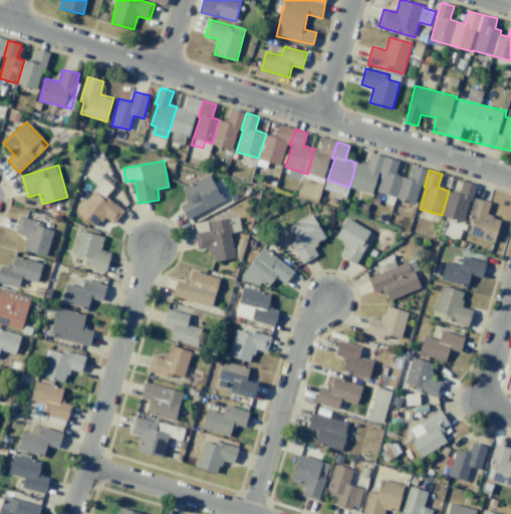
[(181,206),(187,219),(224,202),(211,175),(183,188),(189,202),(181,206)]
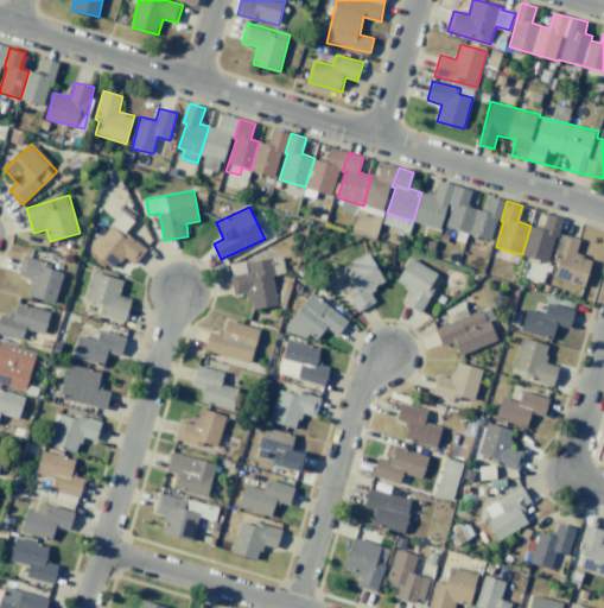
[(114,268),(125,255),(135,264),(148,248),(116,221),(91,251),(114,268)]
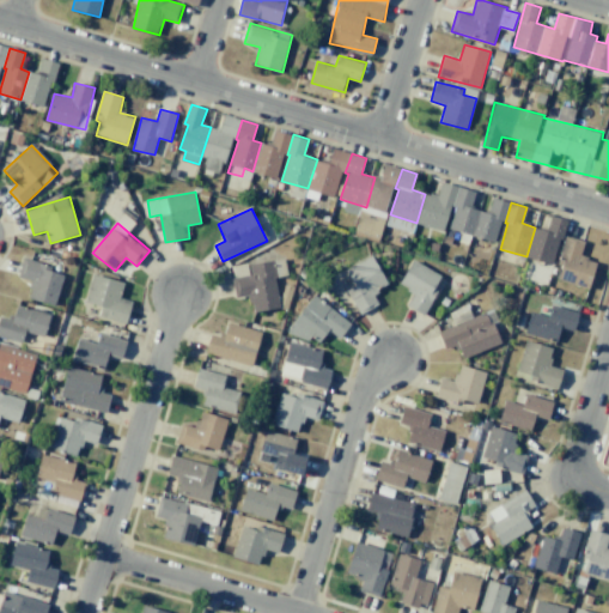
[(597,261),(582,258),(585,241),(567,237),(558,279),(591,287),(597,261)]
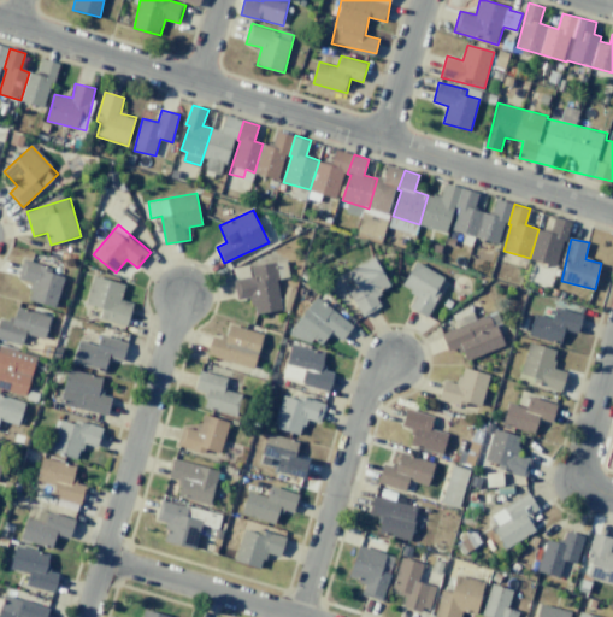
[(351,292),(364,316),(382,306),(376,295),(392,287),(375,257),(349,271),(359,287),(351,292)]
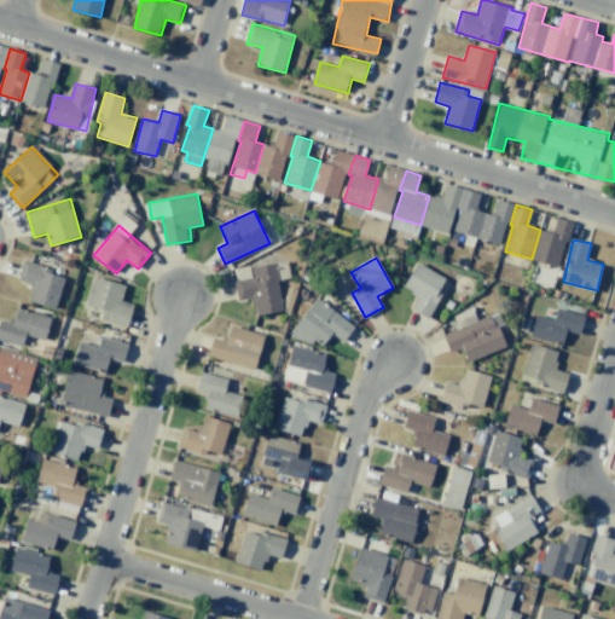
[(29,301),(58,308),(65,277),(53,275),(54,268),(24,261),(19,279),(34,283),(29,301)]
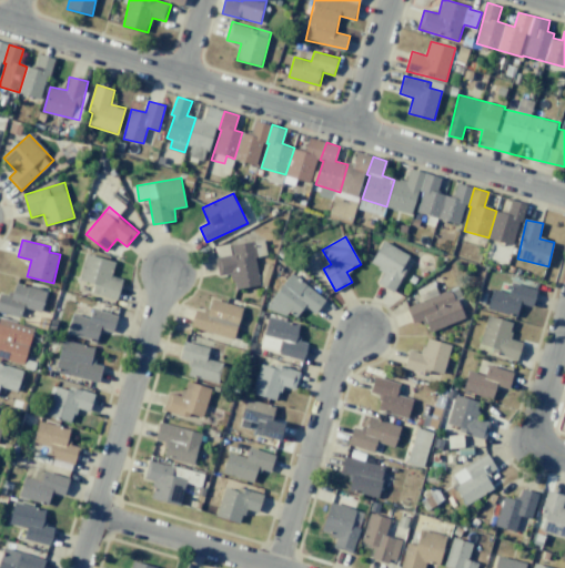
[(261,285),(256,255),(259,254),(258,242),(232,245),(232,246),(225,246),(226,255),(217,256),(220,275),(233,274),(235,288),(261,285)]
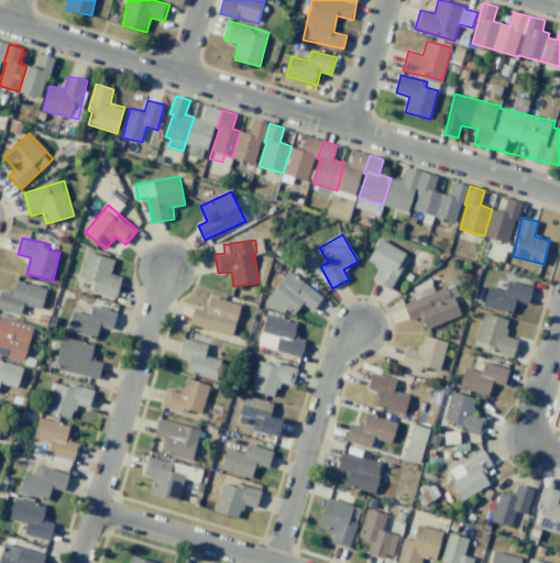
[(381,267),(375,283),(393,288),(407,251),(377,240),(370,263),(381,267)]
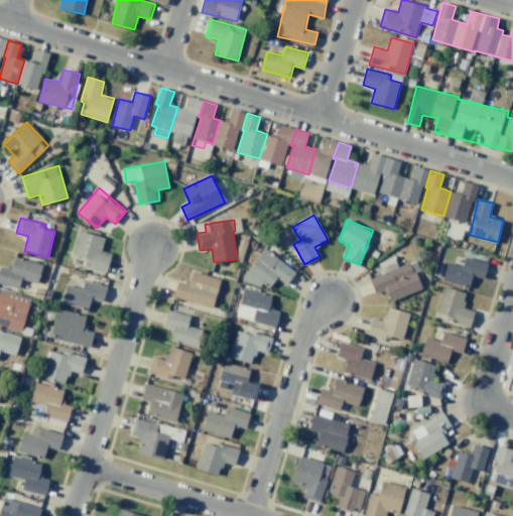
[(85,266),(108,272),(112,253),(103,251),(106,238),(79,231),(73,254),(87,258),(85,266)]
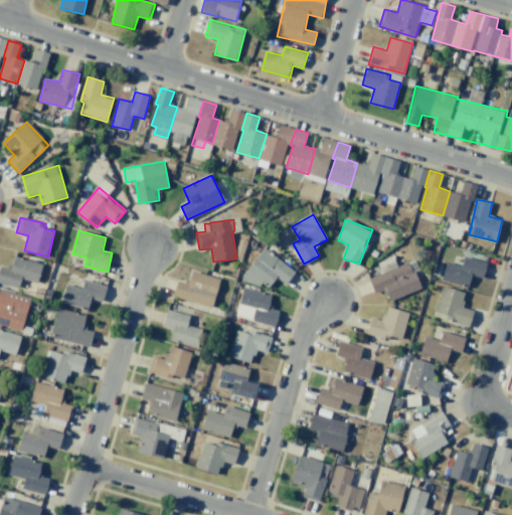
[(243,279),(259,288),(262,283),(271,289),(277,278),(287,285),(297,270),(263,248),(243,279)]
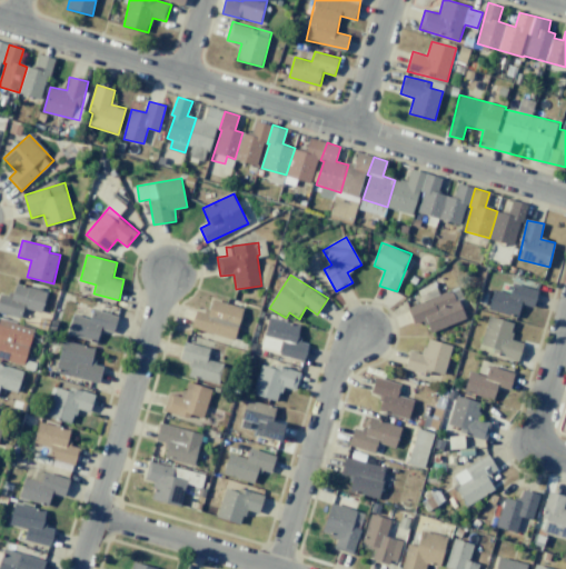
[(0,293),(0,312),(21,317),(23,308),(43,312),(48,290),(15,283),(12,297),(0,293)]
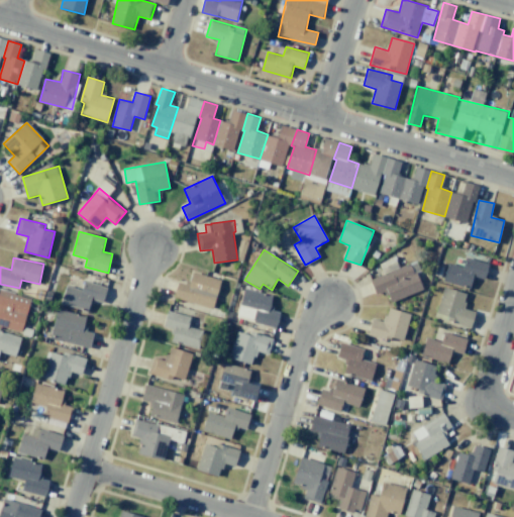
[(472,289),(475,276),(486,279),(490,264),(467,257),(465,267),(449,263),(444,282),(472,289)]
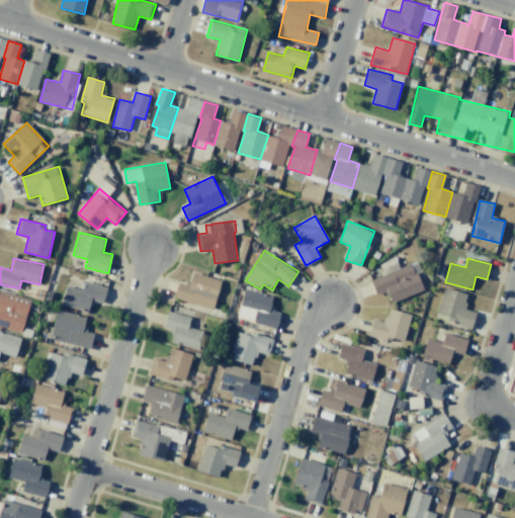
[(424,289),(414,263),(401,268),(397,260),(382,266),(387,275),(371,280),(377,294),(388,291),(393,303),(424,289)]
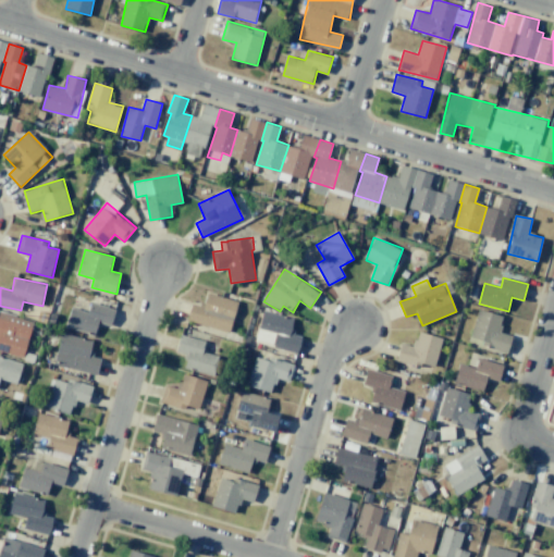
[(231,333),(239,302),(207,293),(204,307),(193,304),(188,320),(231,333)]
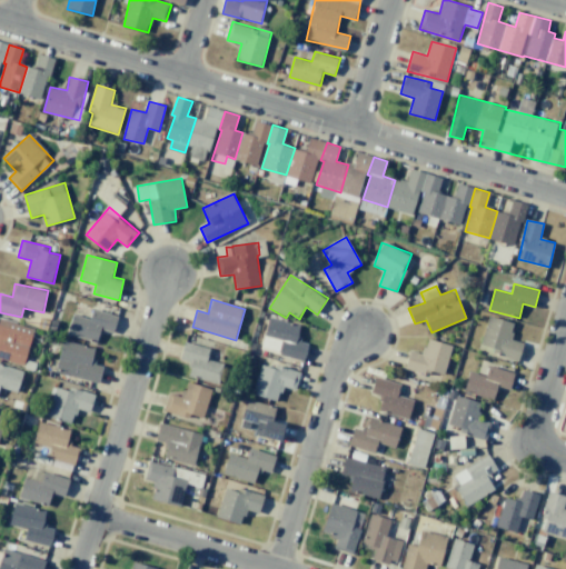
[(113,333),(119,316),(93,309),(91,319),(75,313),(68,335),(99,342),(102,330),(113,333)]
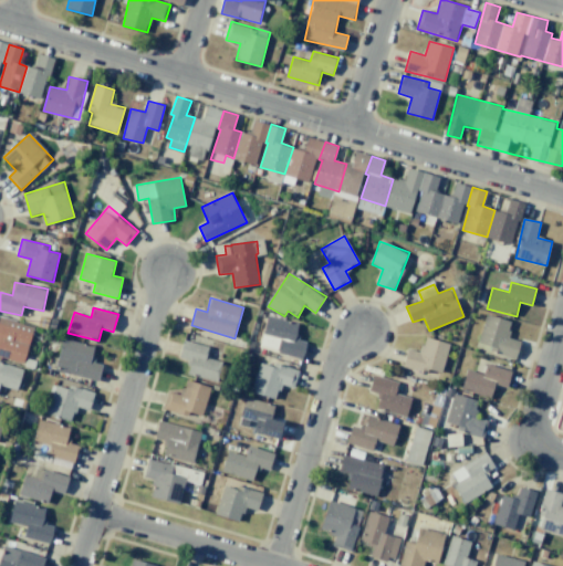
[(479,343),(492,346),(490,352),(517,359),(522,341),(509,337),(513,322),(487,314),(479,343)]
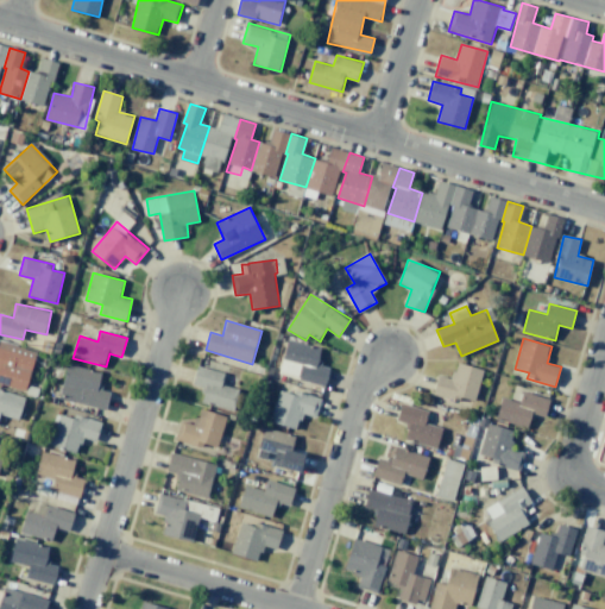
[(323,350),(289,339),(279,374),(327,387),(332,368),(320,364),(323,350)]
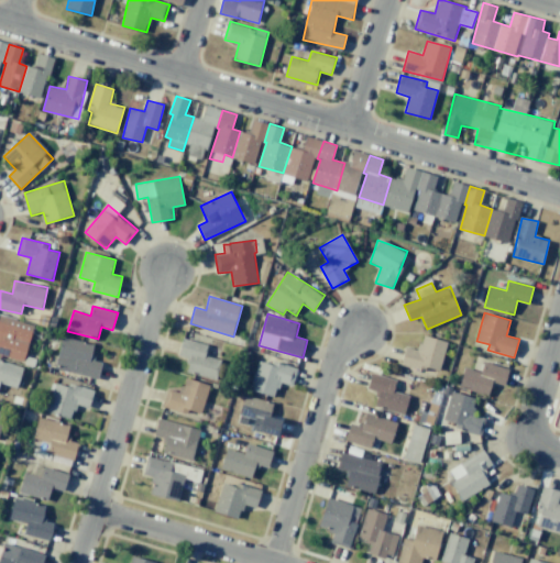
[(34,327),(0,316),(0,354),(24,362),(34,327)]
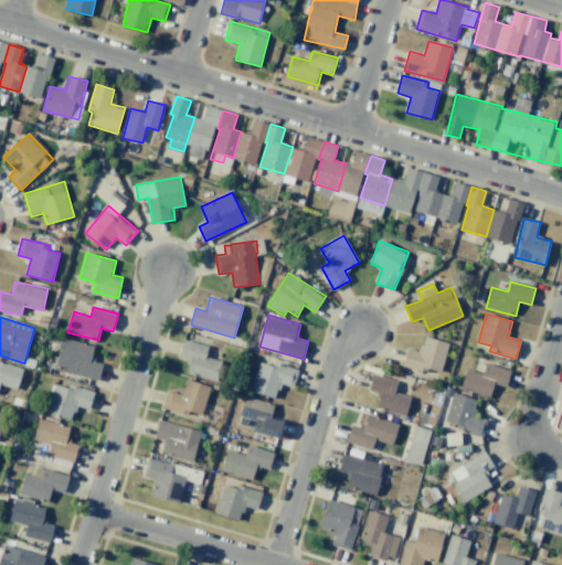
[(449,343),(425,337),(421,352),(407,348),(403,365),(428,373),(430,369),(442,372),(449,343)]
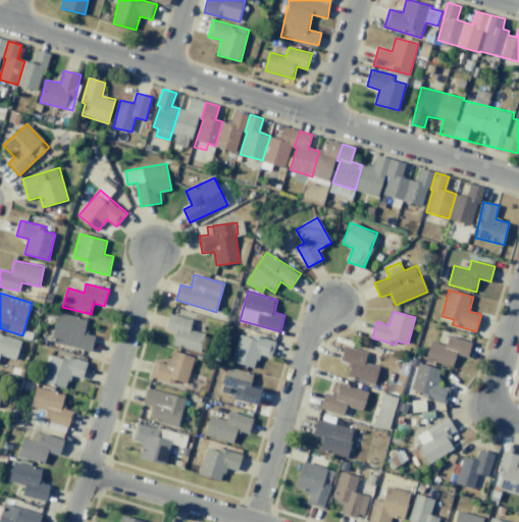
[(88,319),(59,312),(52,342),(92,351),(96,334),(85,331),(88,319)]
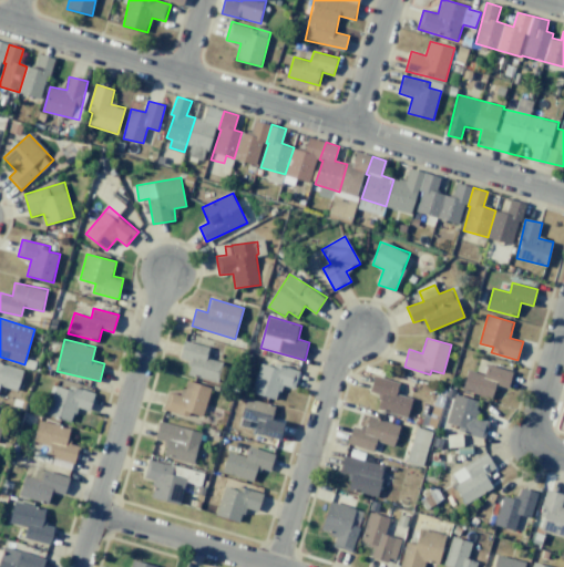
[(211,347),(185,341),(181,358),(192,360),(188,374),(218,382),(224,362),(207,358),(211,347)]
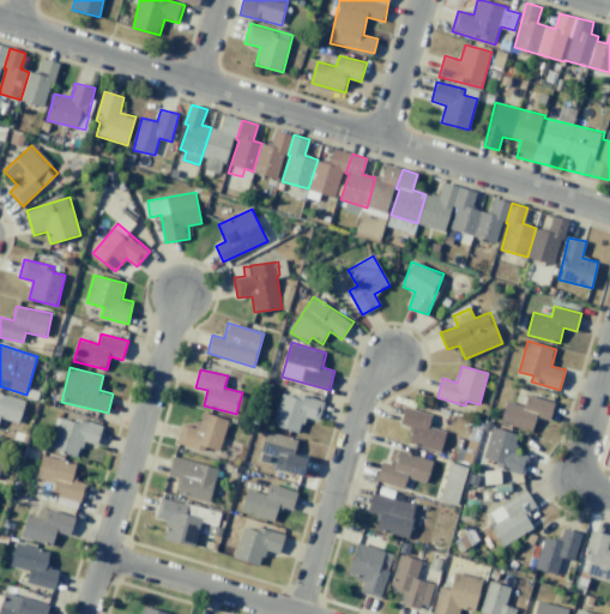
[(0,419),(0,417),(20,423),(26,399),(0,392),(0,419)]
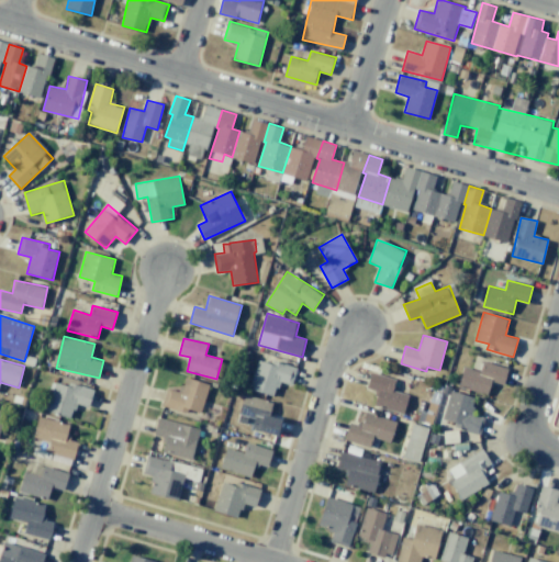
[(276,396),(280,382),(293,385),(298,368),(272,360),(272,363),(259,360),(250,389),(276,396)]
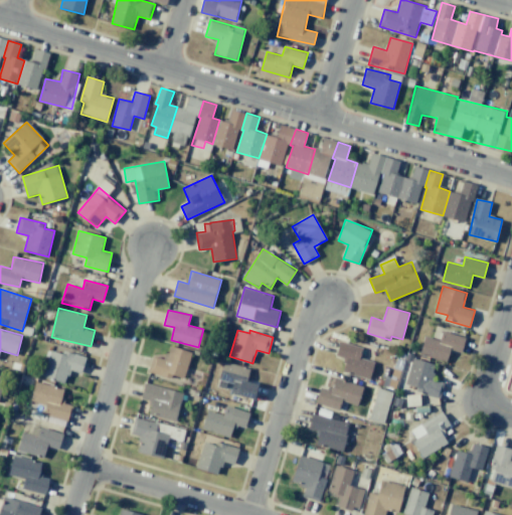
[(425,336),(420,354),(448,361),(451,350),(462,353),(466,338),(443,331),(441,340),(425,336)]
